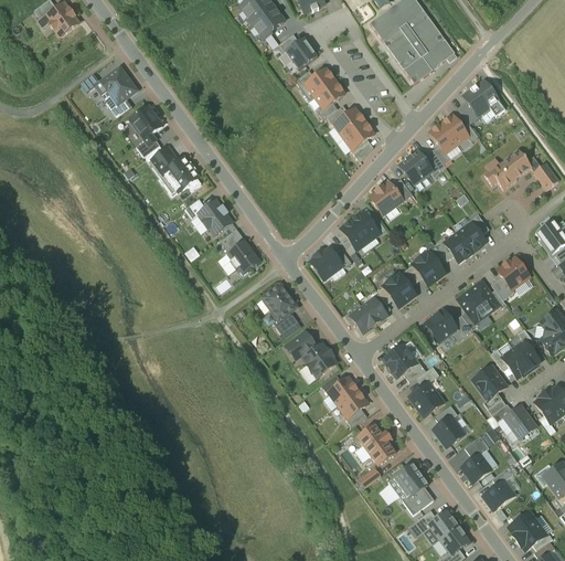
[(46,16),(57,8),(52,0),(46,0),(34,10),(40,19),(42,20),(46,17),(46,16)]
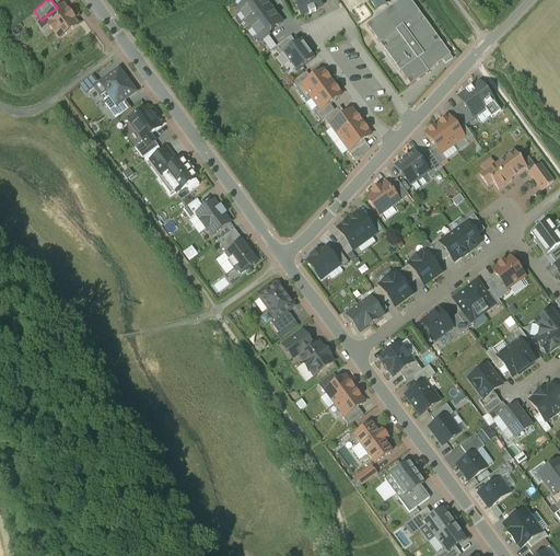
[(249,22),(271,7),(267,0),(255,0),(253,1),(252,0),(245,0),(244,1),(240,4),(237,6),(241,11),(245,18),(249,22)]
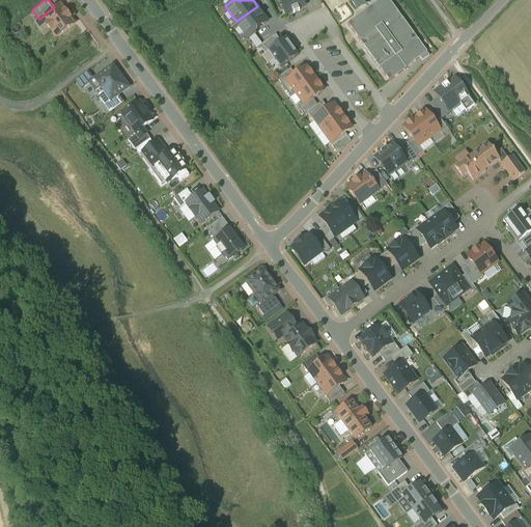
[(280,0),(286,12),(292,8),(294,10),(300,7),(299,6),(306,2),(305,0),(280,0)]
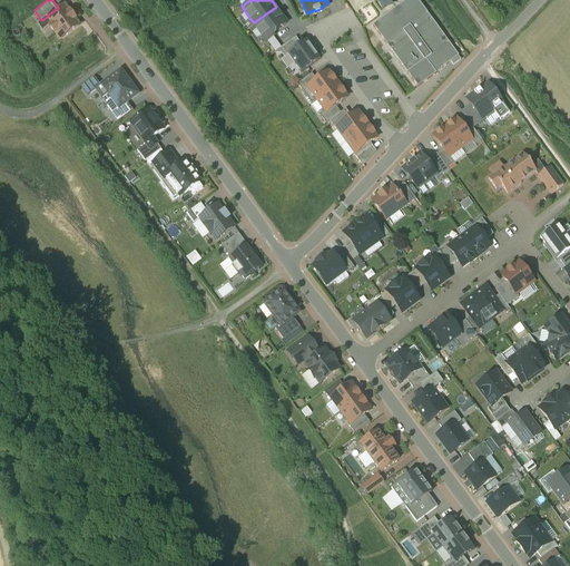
[(391,9),(373,22),(386,40),(389,39),(393,45),(391,47),(403,64),(404,62),(409,68),(408,69),(418,84),(436,70),(433,66),(439,61),(441,66),(459,52),(449,39),(446,40),(443,35),(444,33),(432,17),(431,18),(426,11),(428,10),(420,0),(403,0),(396,6),(397,7),(392,11),(391,9)]
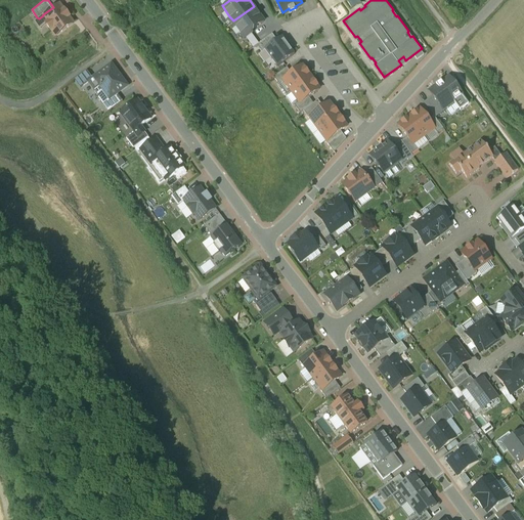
[(51,27),(56,33),(73,20),(68,14),(69,14),(64,8),(63,8),(59,3),(53,7),(43,14),(43,15),(47,20),(46,22),(51,28),(51,27)]
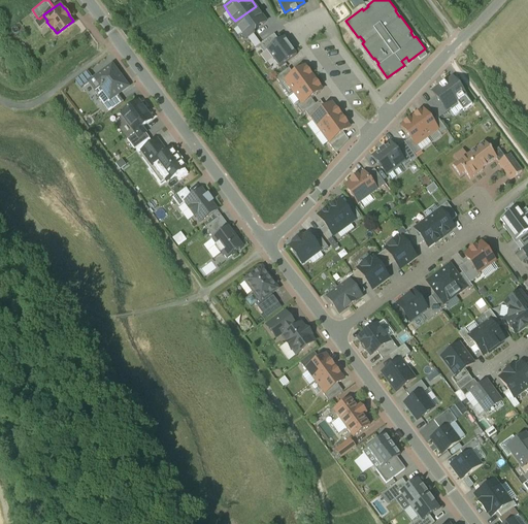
[(256,27),(266,20),(256,6),(235,21),(238,26),(242,32),(246,37),(249,35),(254,32),(255,31),(256,27)]
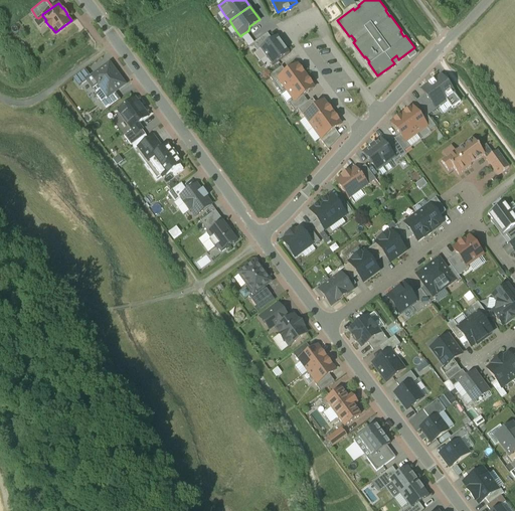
[(46,20),(42,15),(38,18),(36,17),(34,18),(39,25),(45,21),(46,20)]
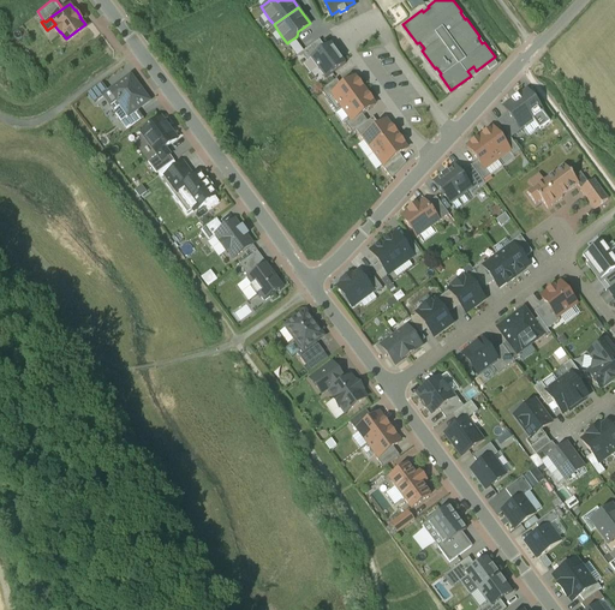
[(310,54),(324,45),(320,36),(303,48),(302,49),(308,58),(311,55),(310,54)]
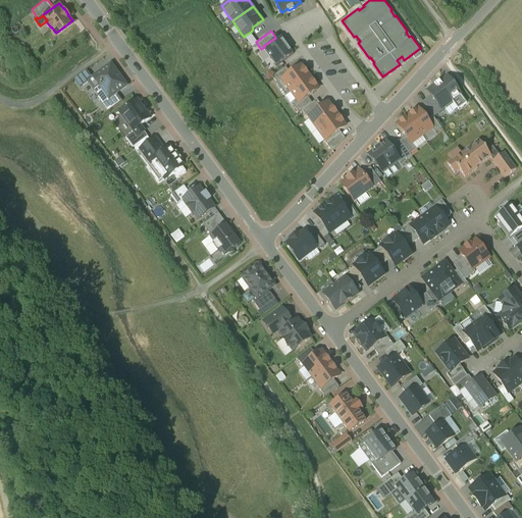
[(251,32),(246,35),(253,45),(256,42),(257,41),(251,32)]
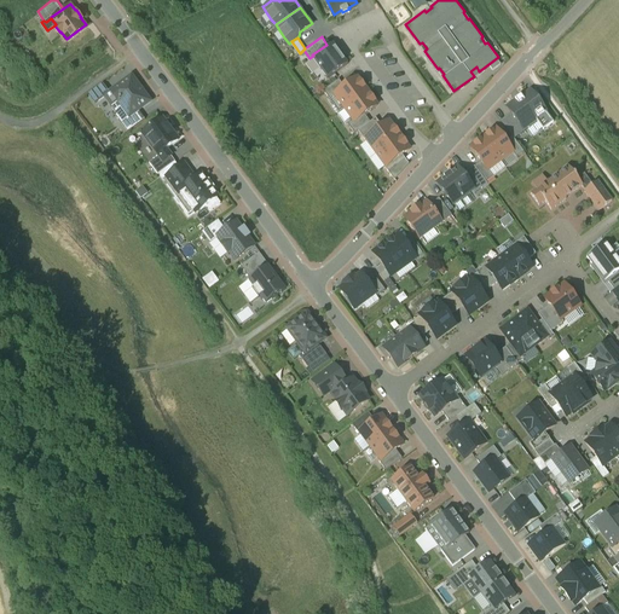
[(327,45),(312,54),(313,56),(328,75),(348,61),(333,40),(327,45)]
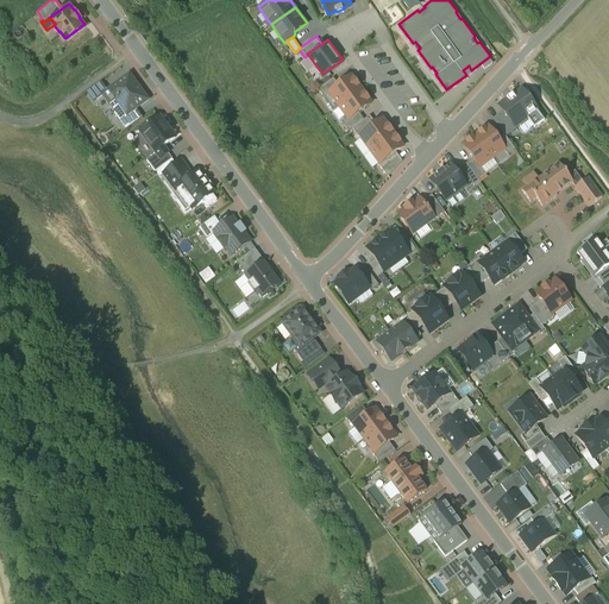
[(130,73),(110,87),(117,96),(123,105),(127,112),(136,105),(148,96),(130,73)]
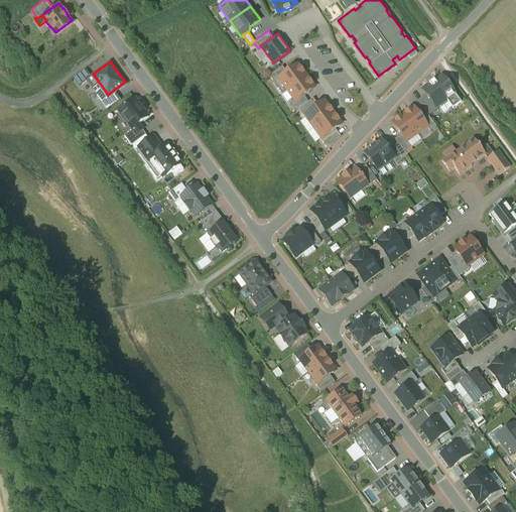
[(287,88),(306,74),(301,66),(300,66),(297,62),(287,70),(279,76),(279,77),(287,88)]
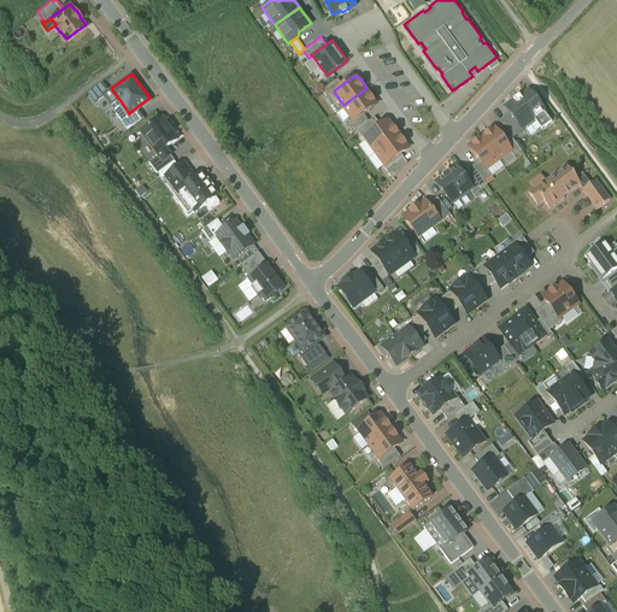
[(334,90),(344,83),(338,76),(322,88),(328,95),(334,92),(334,90)]
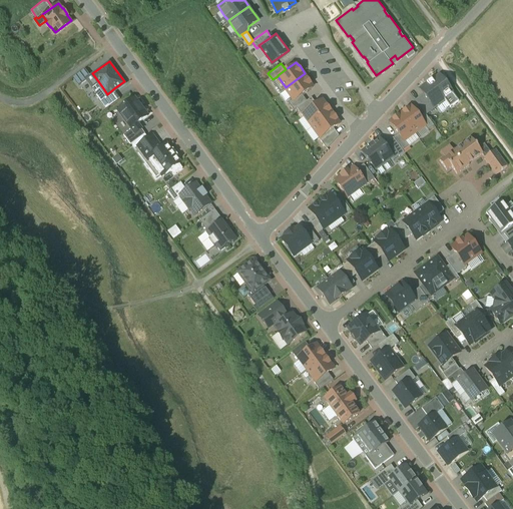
[(79,83),(86,78),(91,74),(85,67),(73,76),(79,83)]
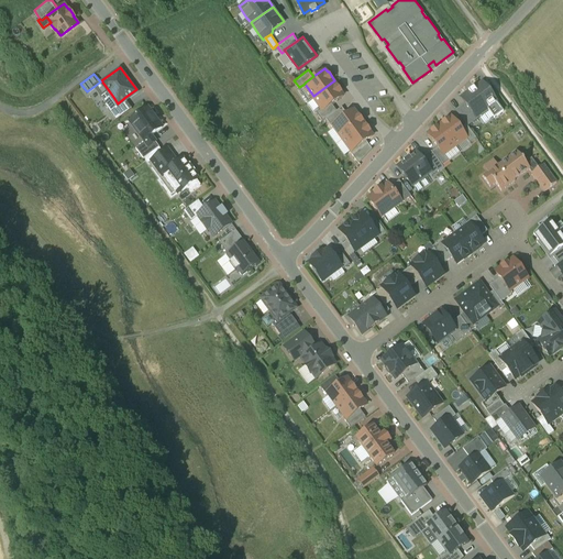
[(483,79),(474,85),(474,84),(468,88),(470,89),(462,95),(465,100),(476,114),(476,113),(487,106),(497,99),(483,79)]
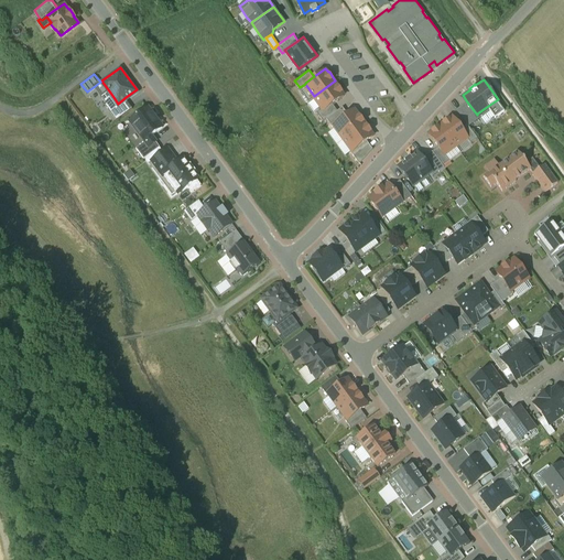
[(108,89),(101,81),(100,82),(95,86),(101,95),(108,89)]
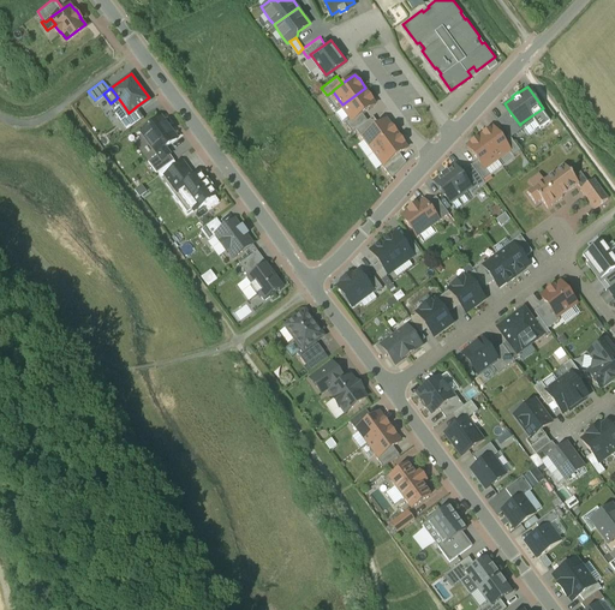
[(372,96),(365,88),(342,105),(352,117),(352,118),(362,111),(375,101),(371,97),(372,96)]
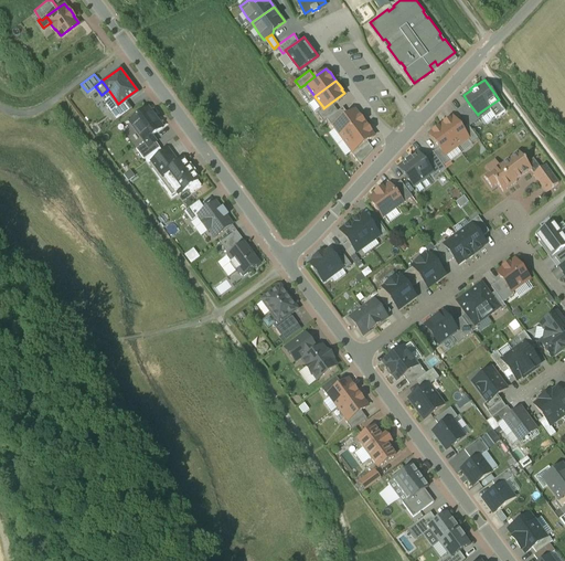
[(114,97),(108,90),(102,95),(106,103),(114,97)]
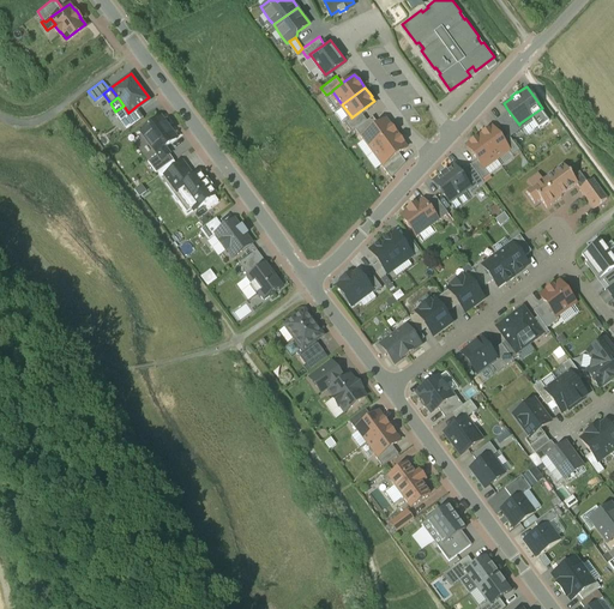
[(119,119),(128,113),(124,106),(115,112),(114,112),(119,119)]
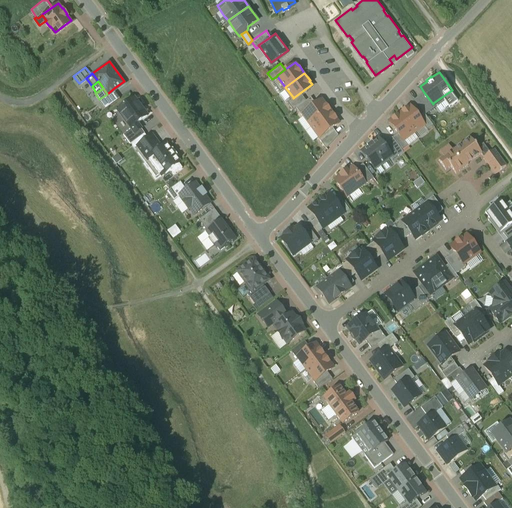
[(120,96),(114,88),(107,94),(99,99),(105,107),(120,96)]
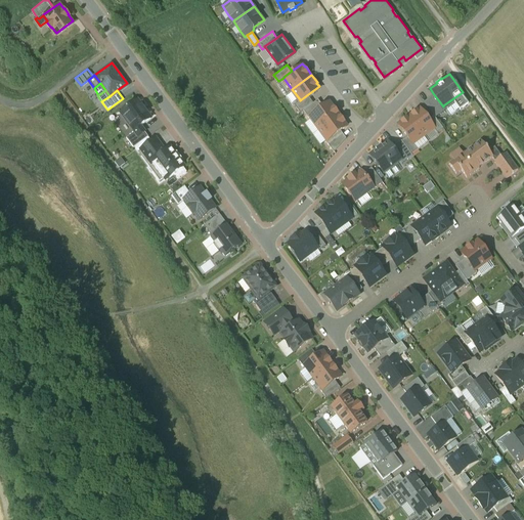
[(463,92),(453,98),(460,106),(469,100),(463,92)]
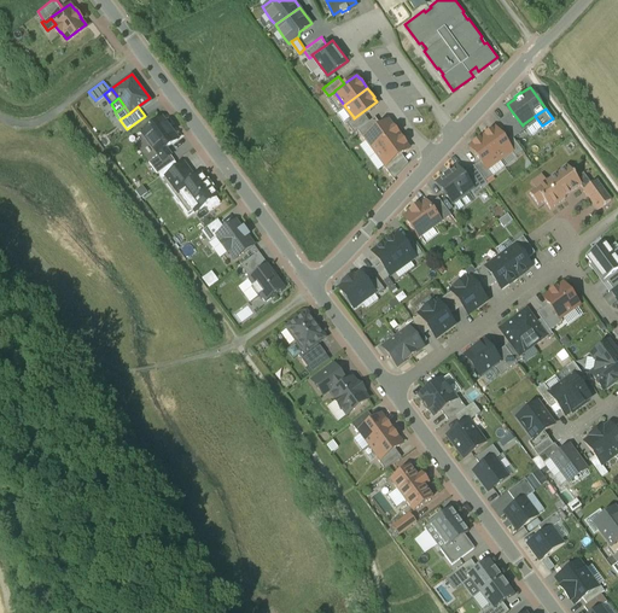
[(511,110),(500,117),(512,133),(513,135),(524,127),(523,124),(523,126),(511,110)]
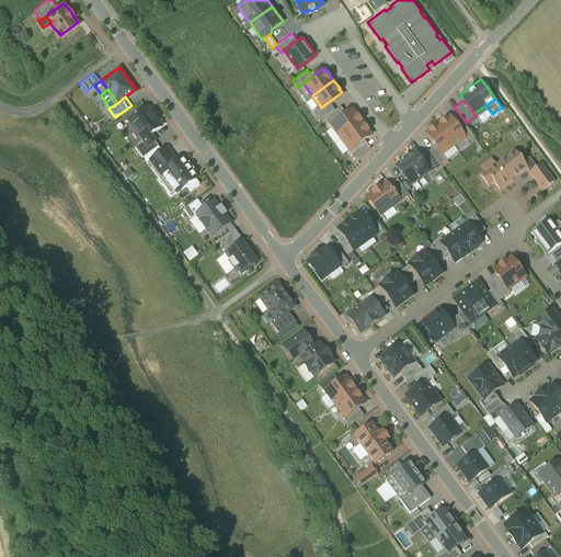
[(321,118),(324,116),(335,109),(330,101),(321,108),(321,106),(316,111),(321,118)]
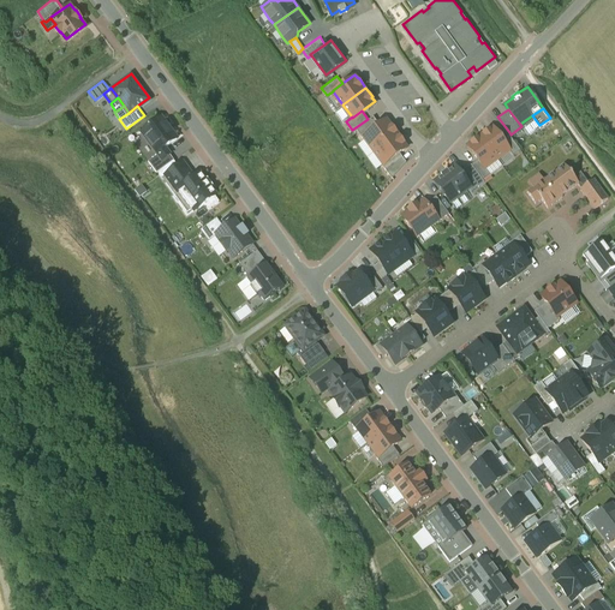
[(161,114),(142,130),(157,150),(165,145),(177,136),(161,114)]
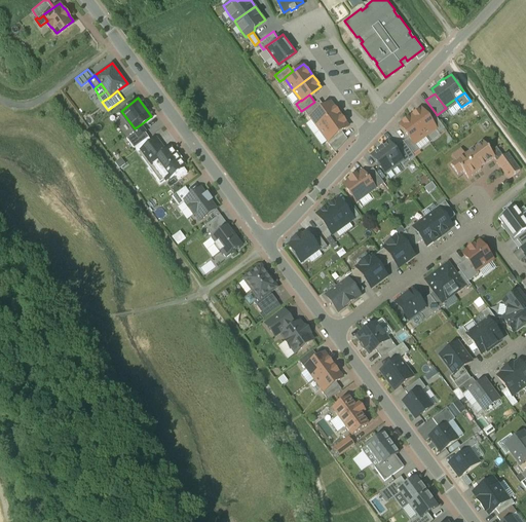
[(311,118),(312,117),(310,115),(325,105),(320,98),(314,102),(304,109),(311,118)]
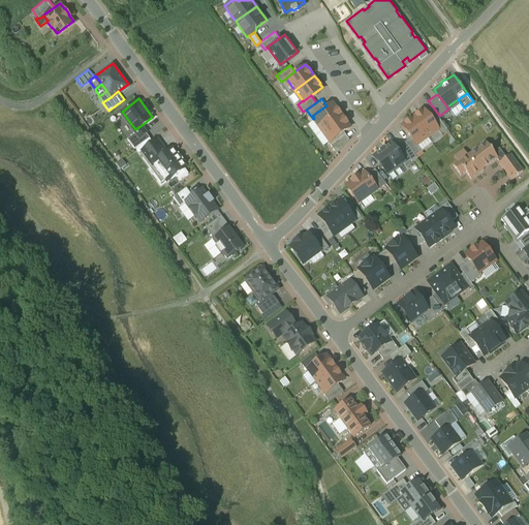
[(458,99),(447,106),(448,109),(454,115),(464,107),(458,99)]
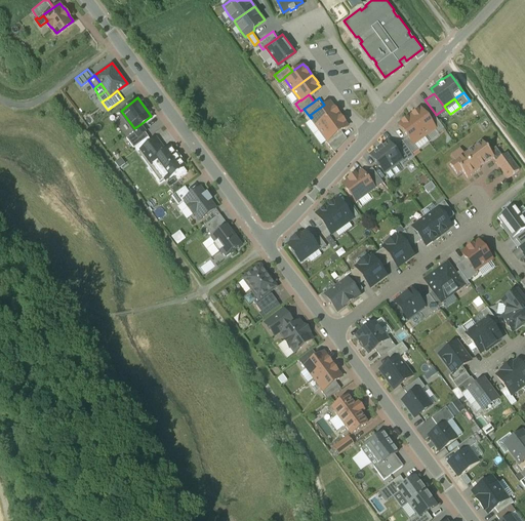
[(324,105),(310,115),(312,117),(320,128),(340,113),(335,106),(334,107),(330,101),(324,105)]
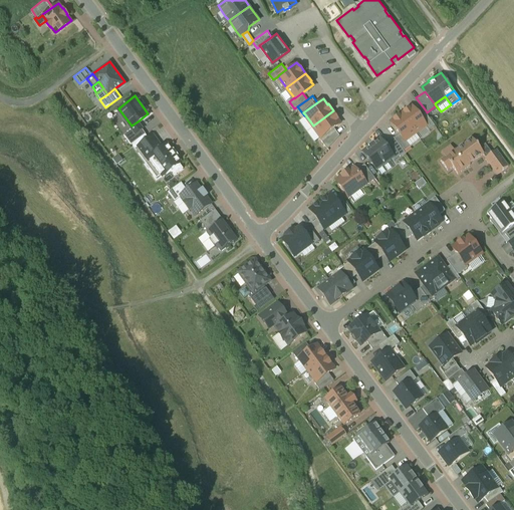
[(408,106),(401,111),(416,131),(425,123),(426,122),(420,114),(412,104),(409,107),(408,106)]
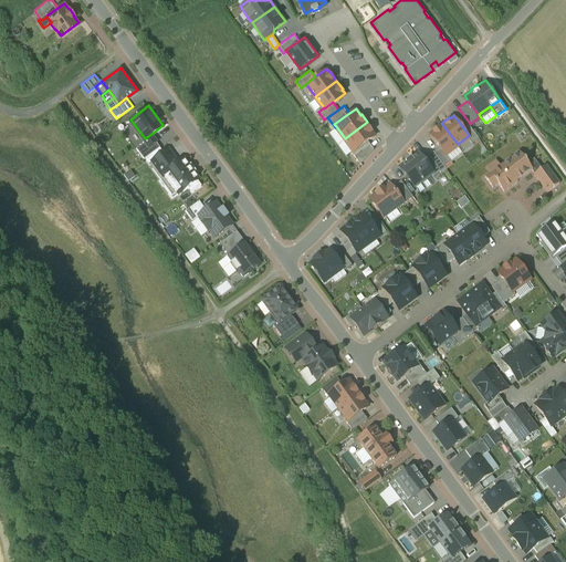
[(367,122),(345,138),(353,149),(367,139),(374,134),(369,128),(370,127),(367,122)]
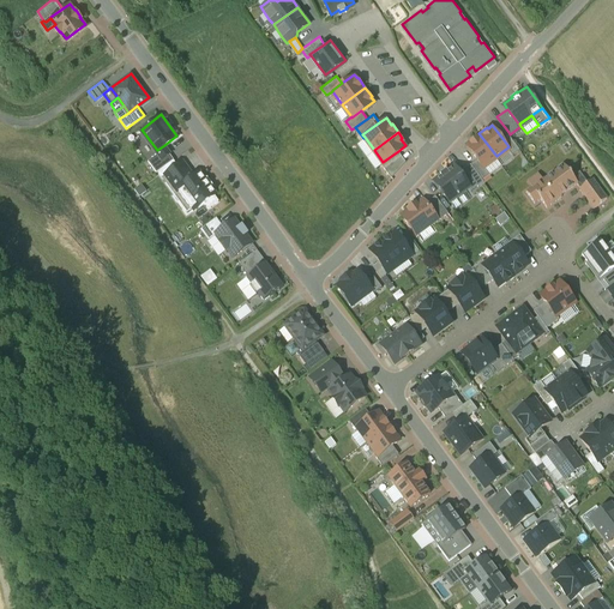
[(509,132),(501,137),(509,146),(507,148),(512,154),(519,148),(510,134),(509,132)]
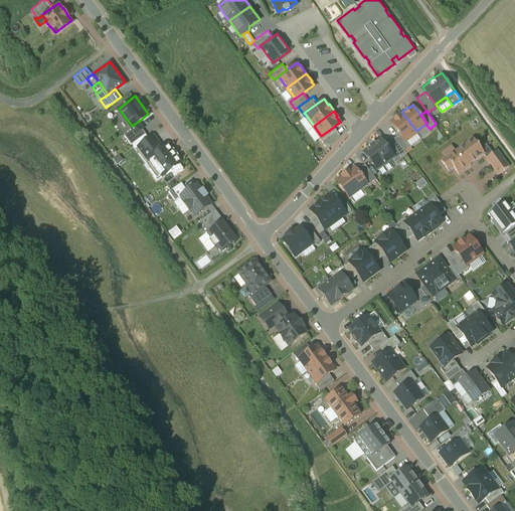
[(406,139),(416,131),(401,112),(394,117),(395,118),(391,121),(400,132),(405,139),(406,139)]
